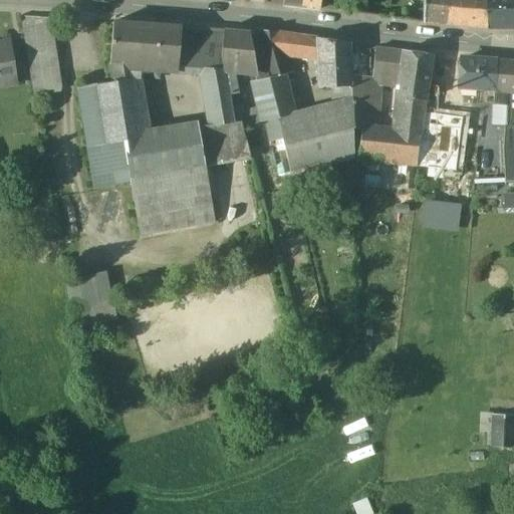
[(283,0),(283,6),(297,7),(296,9),(306,10),(306,8),(320,10),(320,0),(283,0)]
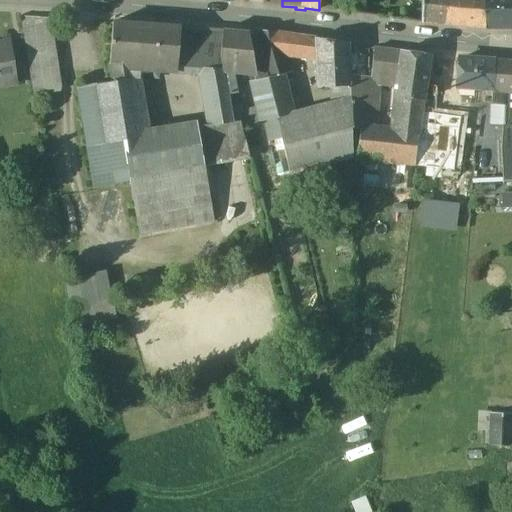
[(482,0),(422,0),(421,24),(485,29),(482,0)]
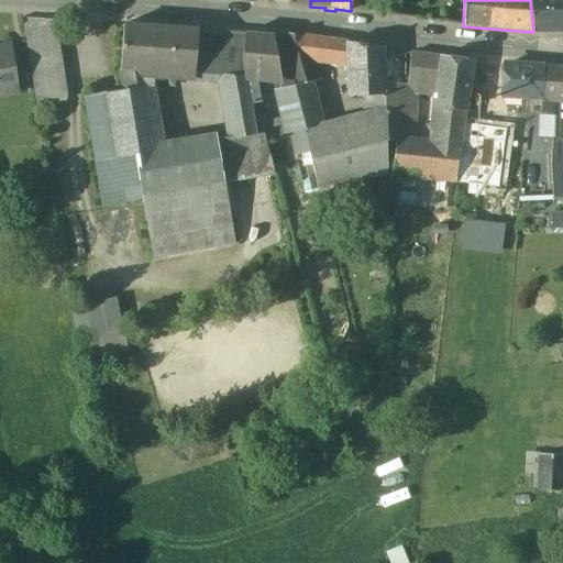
[(562,0),(530,0),(533,32),(562,31),(562,0)]
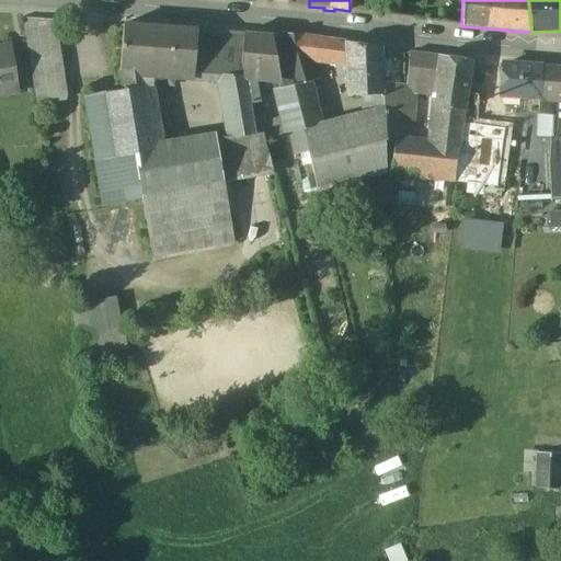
[(54,21),(23,19),(37,104),(68,100),(54,21)]
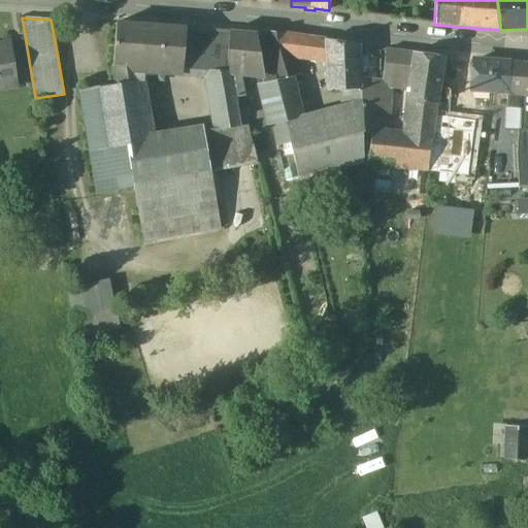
[(137,25),(117,24),(112,65),(127,66),(183,70),(186,29),(144,26),(144,24),(137,24),(137,25)]
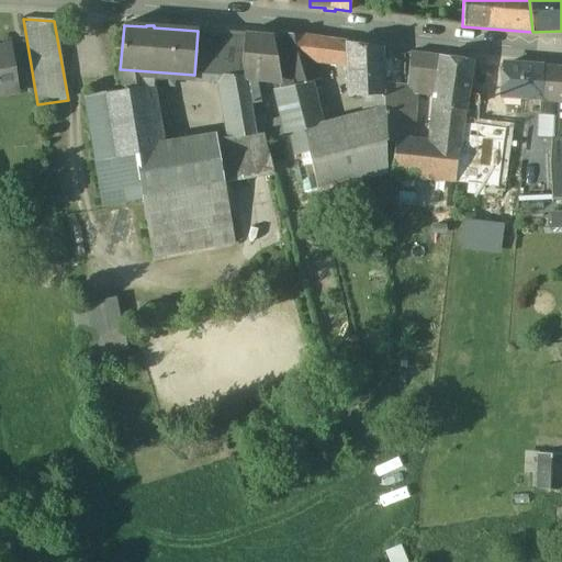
[(244,34),(198,31),(194,75),(223,77),(223,76),(245,77),(245,75),(244,75),(242,62),(244,34)]
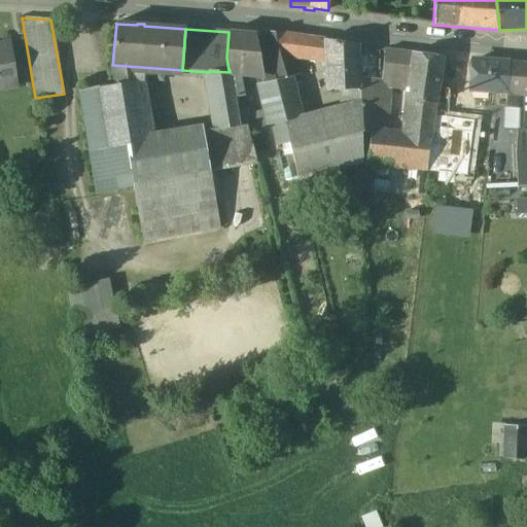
[(256,34),(229,32),(226,58),(229,70),(230,70),(240,71),(258,73),(260,73),(262,72),(262,71),(261,63),(256,34)]
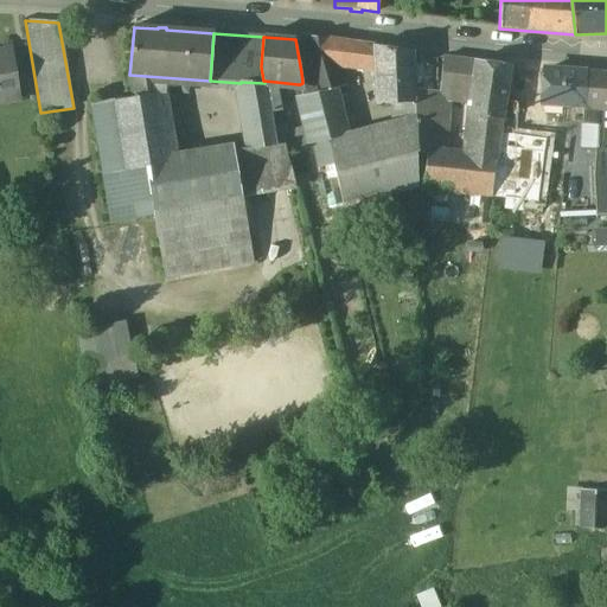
[(342,42),(305,37),(313,70),(318,94),(337,88),(340,87),(334,63),(340,64),(342,42)]
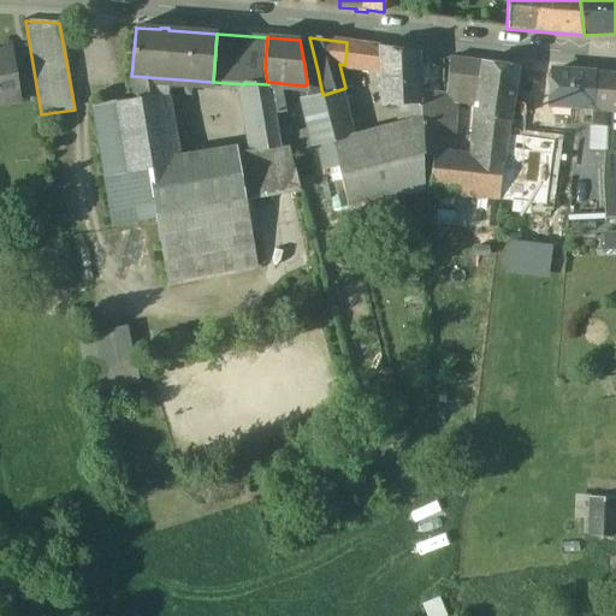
[(362,45),(347,42),(345,65),(359,66),(362,45)]
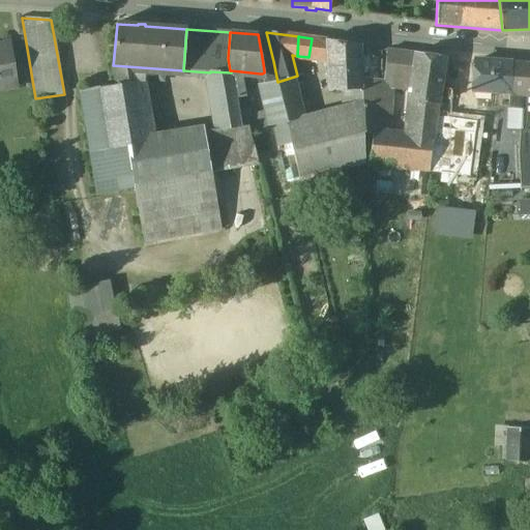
[(327,40),(312,38),(308,57),(327,59),(327,40)]
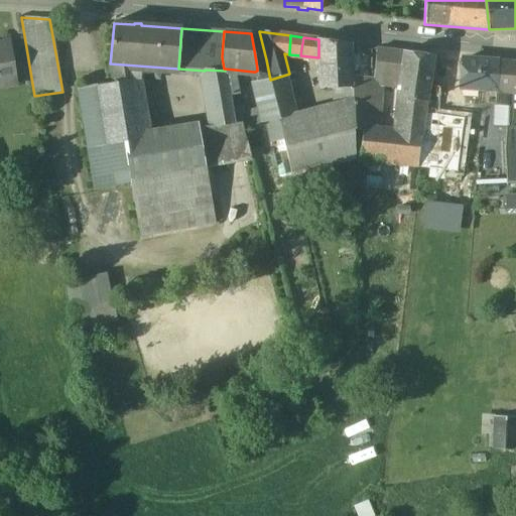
[(351,44),(318,39),(318,57),(319,89),(353,88),(353,77),(351,44)]
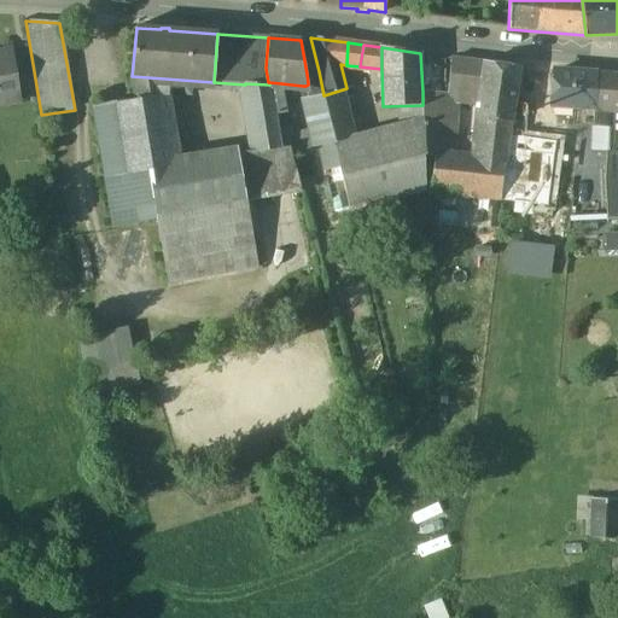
[(12,50),(0,51),(0,104),(22,101),(12,50)]
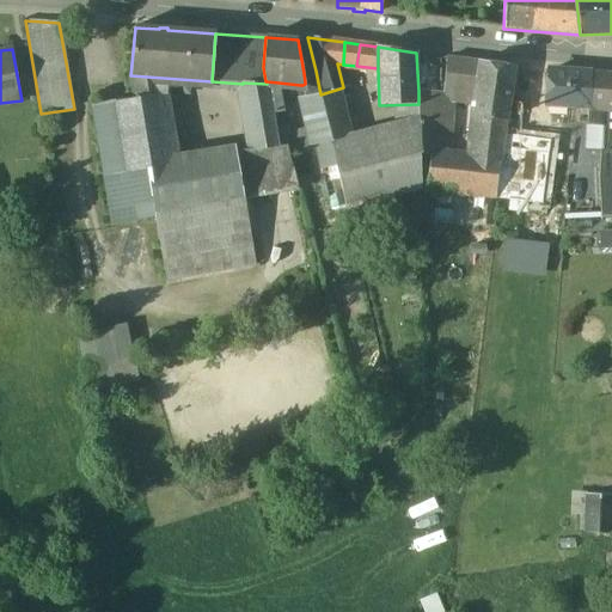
[(442,95),(451,103),(456,103),(473,105),(476,93),(479,62),(475,61),(447,57),(444,85),(442,95)]
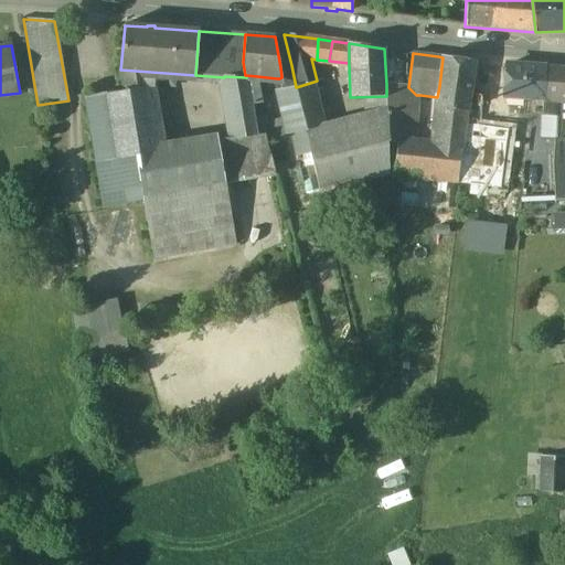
[(473,62),(443,57),(439,86),(437,97),(436,107),(440,108),(466,112),(473,62)]
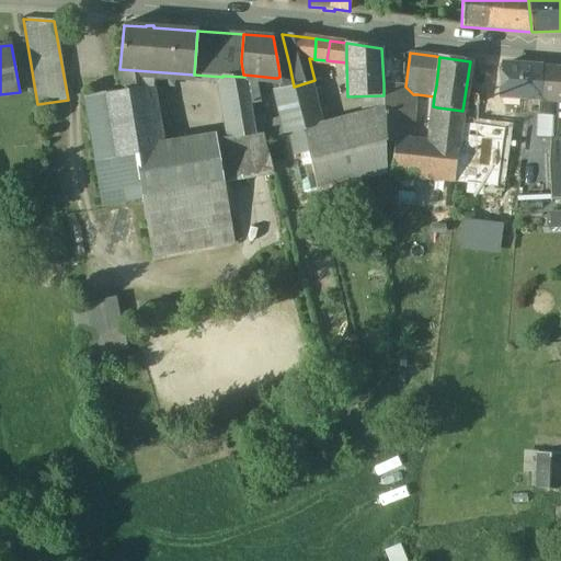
[(289,65),(278,67),(279,76),(279,77),(277,78),(275,78),(279,89),(293,87),(294,87),(289,65)]
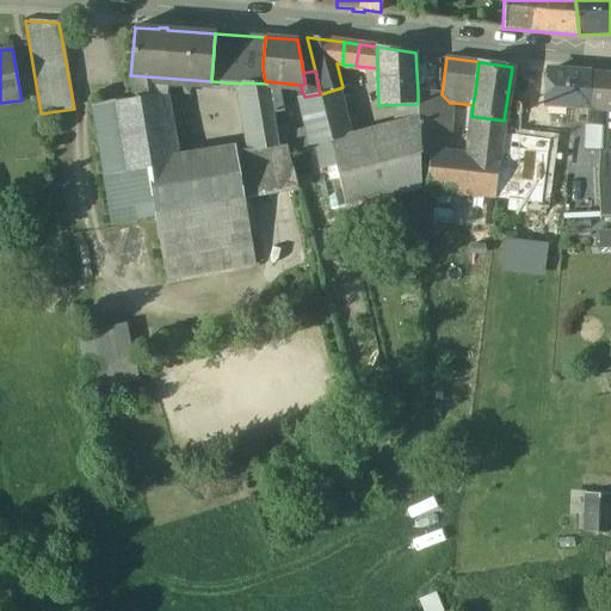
[(591,74),(548,71),(545,104),(588,107),(591,74)]
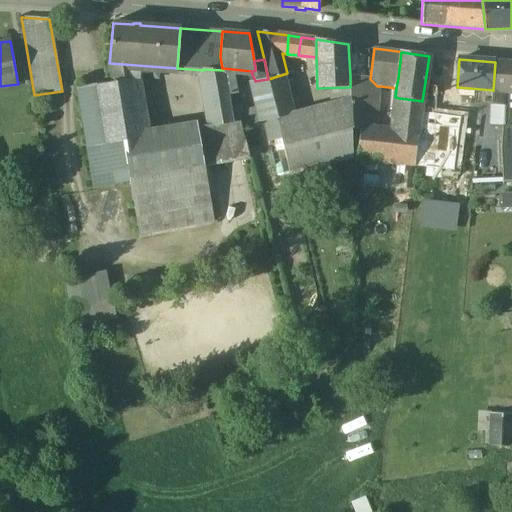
[(511,62),(495,61),(493,90),(511,90),(511,62)]
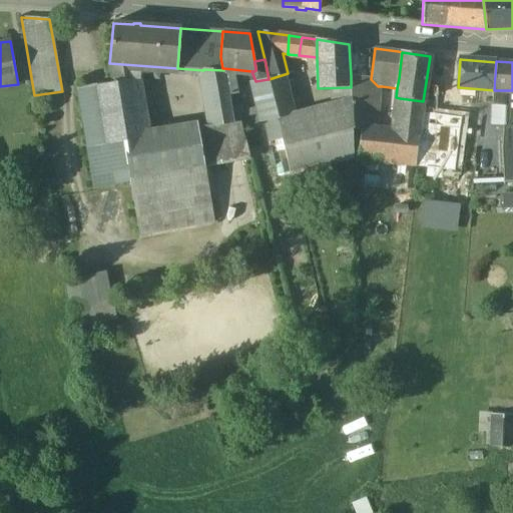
[(123,64),(109,63),(113,82),(126,80),(123,64)]
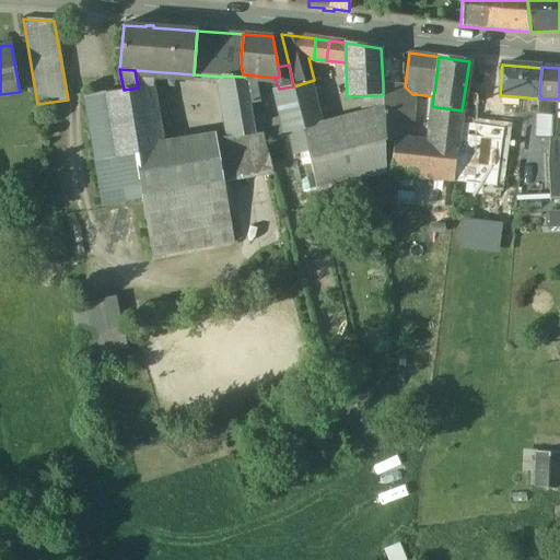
[(255,76),(244,74),(244,77),(249,104),(259,102),(255,76)]
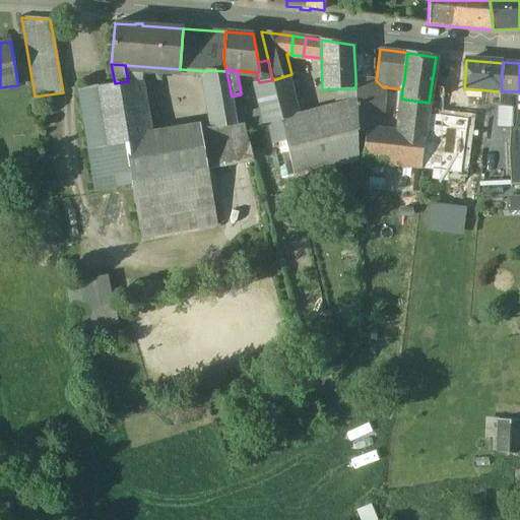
[(226,71),(206,70),(206,71),(215,127),(216,129),(236,125),(234,111),(232,96),(226,71)]
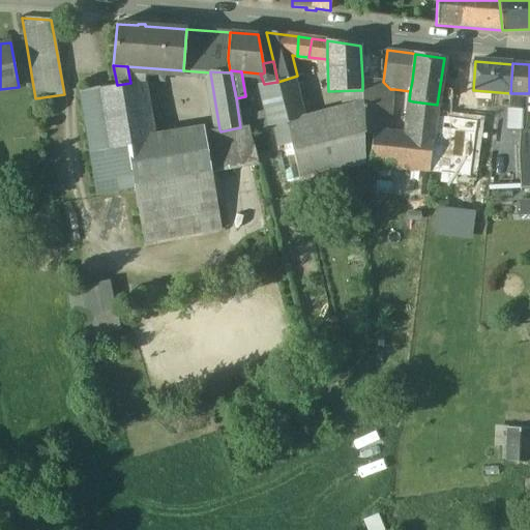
[(277,82),(276,82),(287,123),(303,118),(294,77),(277,82)]
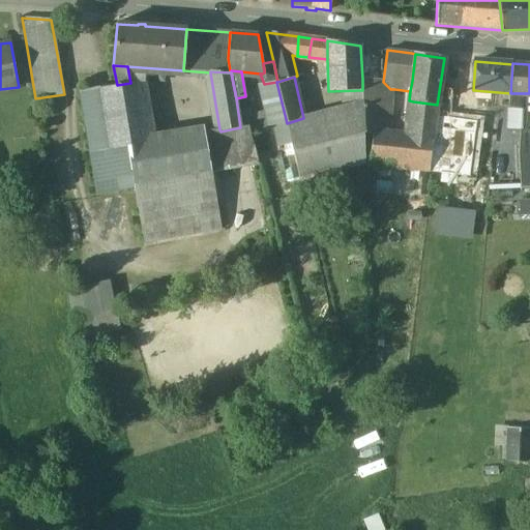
[(390,89),(383,82),(378,81),(362,79),(362,90),(363,101),(363,106),(363,112),(364,131),(373,133),(388,134),(394,89),(390,89)]
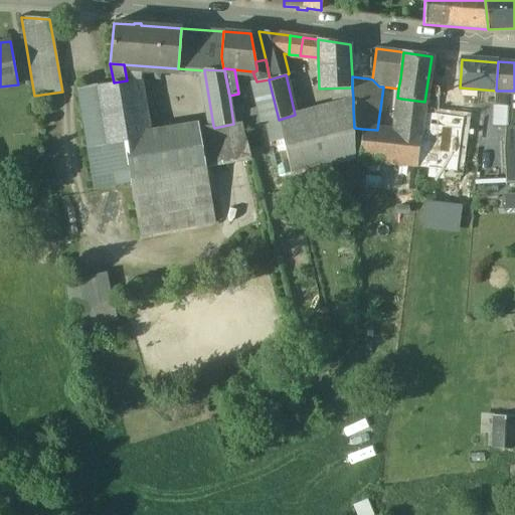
[(114,82),(97,86),(107,146),(124,143),(123,141),(147,137),(136,79),(127,80),(114,82)]
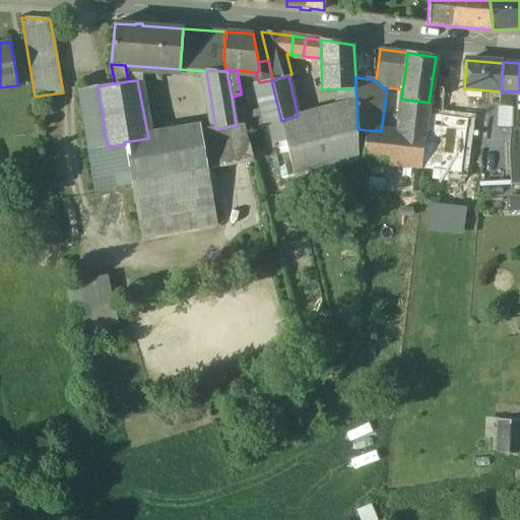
[(259,82),(258,83),(267,123),(269,123),(281,121),(271,80),(259,82)]
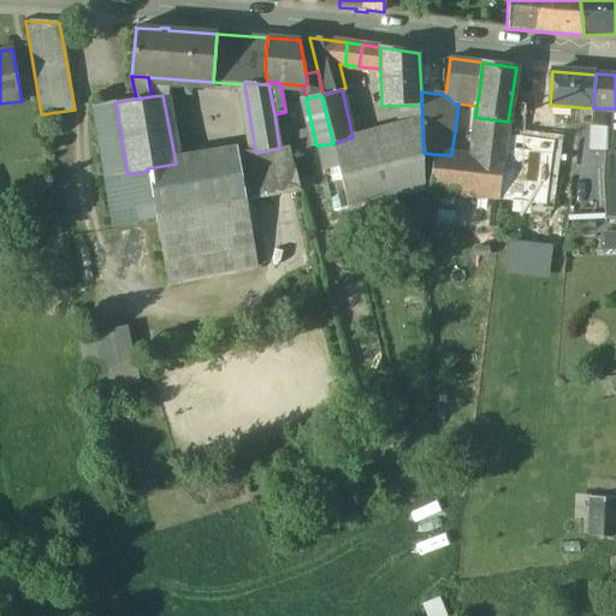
[(116,102),(93,106),(106,178),(128,175),(116,102)]
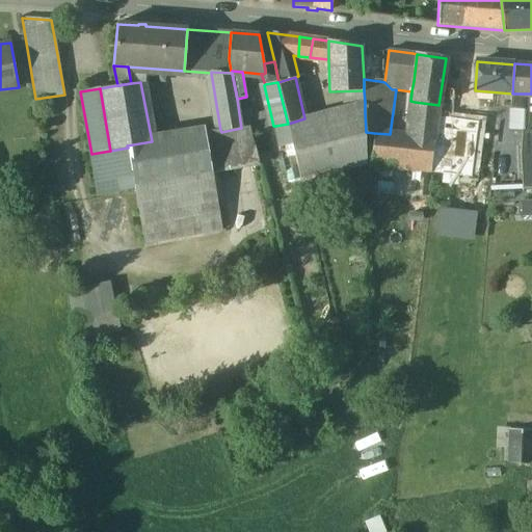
[(531,94),(512,94),(510,129),(526,130),(531,129),(531,94)]
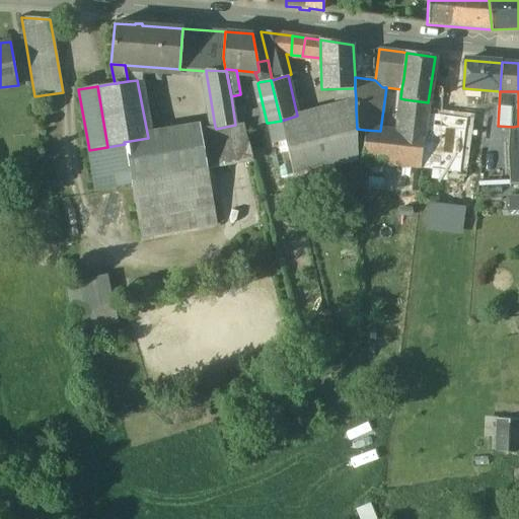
[(294,176),(329,166),(357,159),(356,131),(357,131),(357,129),(356,109),(356,103),(356,99),(297,116),(281,121),(285,140),(294,176)]
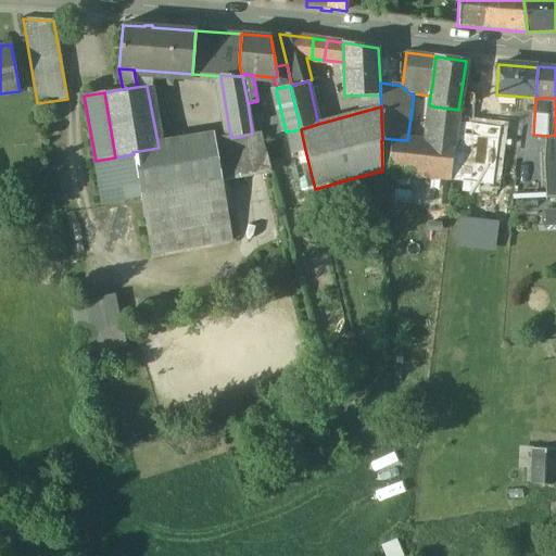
[(458,110),(433,106),(428,143),(454,147),(457,123),(458,110)]
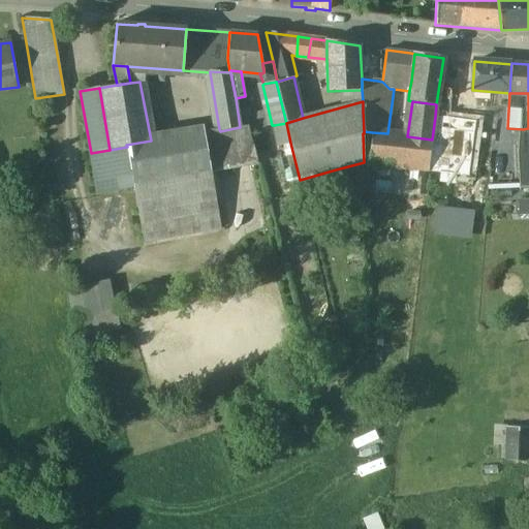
[(245,112),(238,113),(240,127),(249,126),(245,112)]
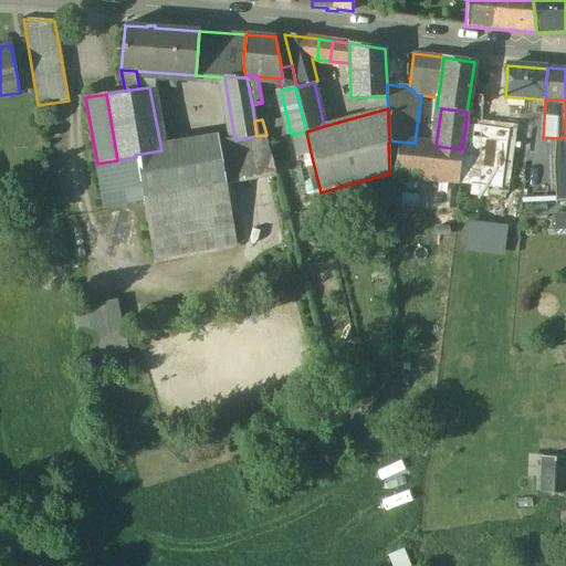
[(507,130),(465,125),(462,149),(458,184),(500,189),(507,130)]
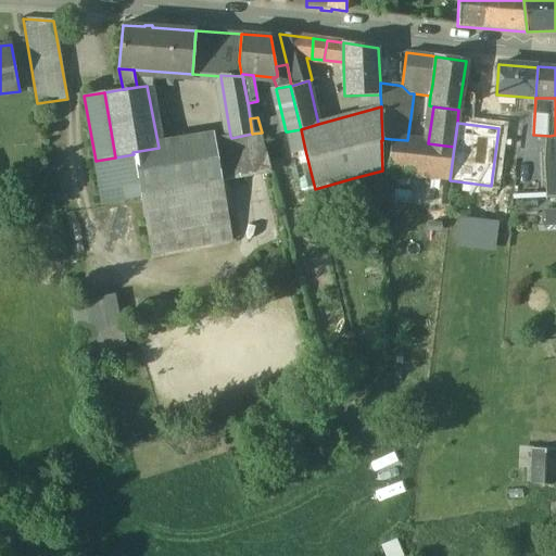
[(301,129),(288,131),(293,153),(305,150),(301,129)]
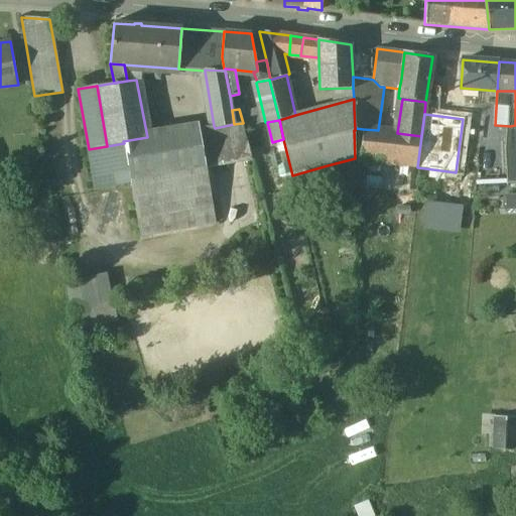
[(234,124),(215,128),(214,126),(199,128),(203,150),(225,145),(237,143),(234,124)]
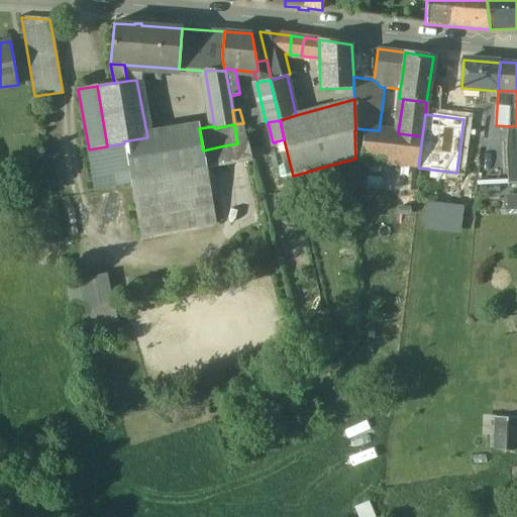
[(516,125),(511,126),(508,147),(516,146),(516,125)]
